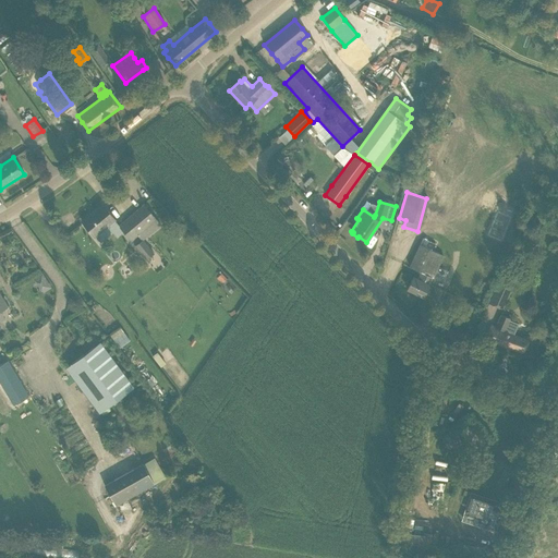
[(81,221),(88,229),(95,238),(114,220),(101,204),(81,221)]
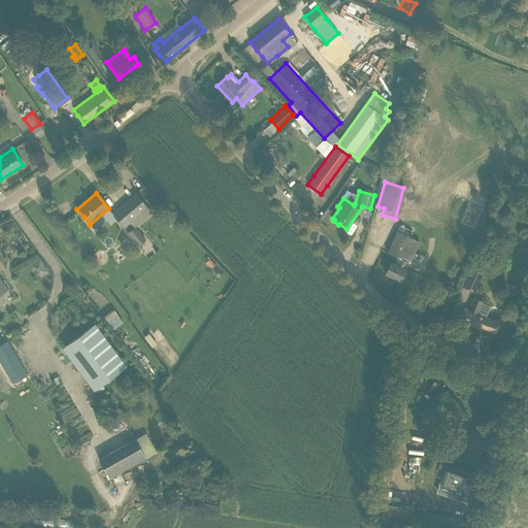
[(112,213),(119,222),(124,227),(147,207),(142,202),(136,194),(112,213)]
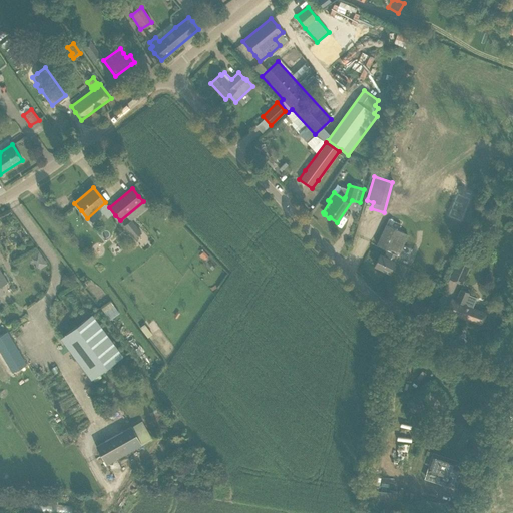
[(376,245),(386,250),(383,257),(380,254),(379,258),(374,267),(389,274),(393,265),(407,234),(397,230),(399,224),(388,219),(376,245)]
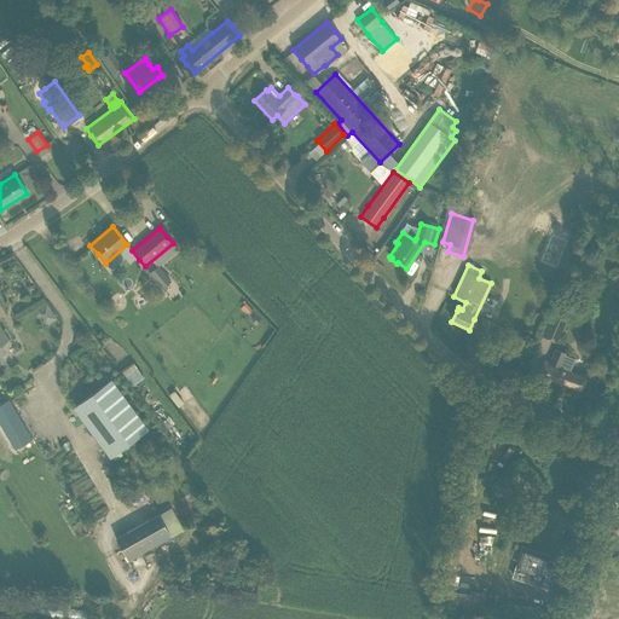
[(157,266),(150,272),(162,287),(171,281),(157,266)]
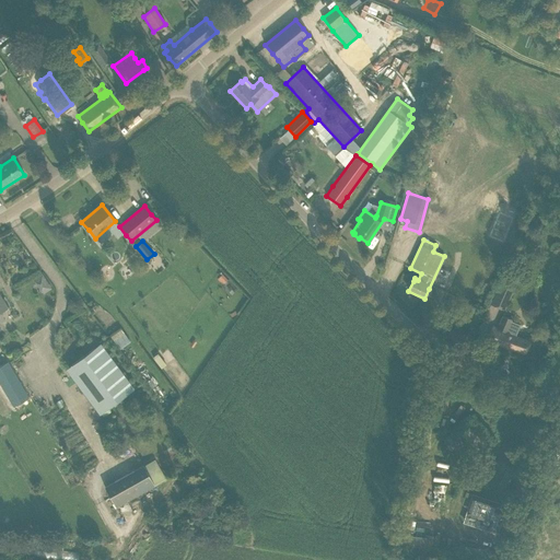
[(459,268),(446,296),(453,300),(456,291),(461,293),(469,272),(459,268)]
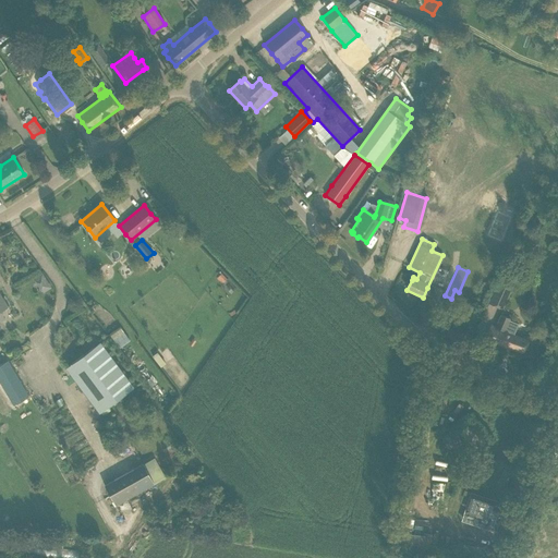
[(43,274),(34,279),(37,283),(45,278),(43,274)]
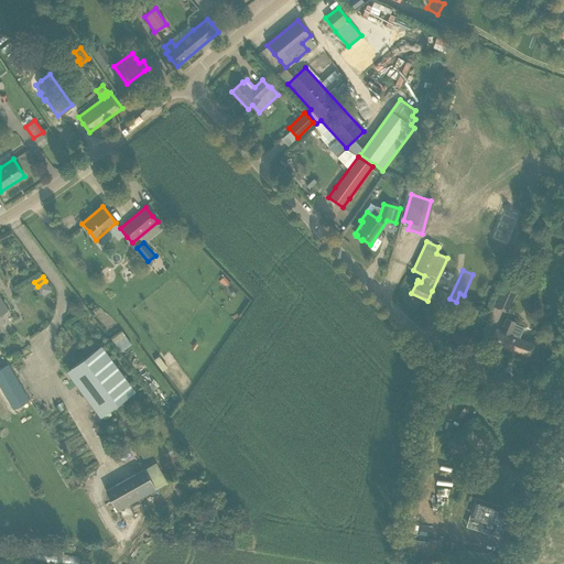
[(505,281),(499,293),(512,299),(518,286),(505,281)]
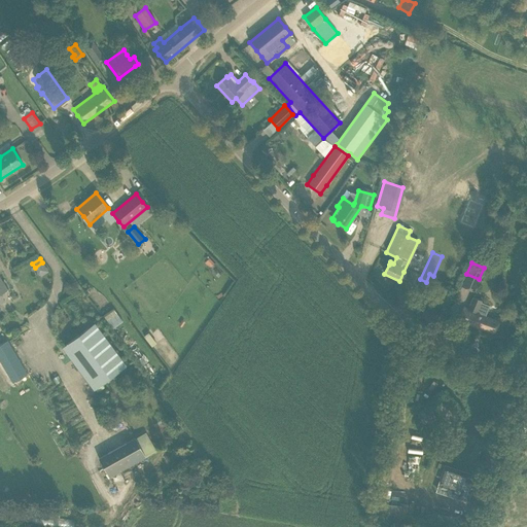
[(45,267),(37,272),(40,276),(47,271),(45,267)]
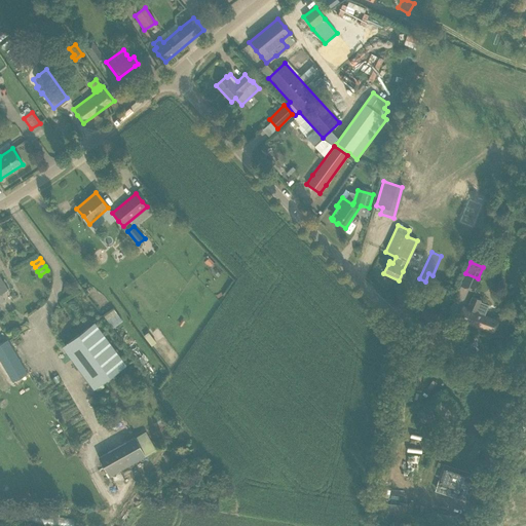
[(456,320),(493,333),(498,320),(484,314),(487,304),(479,301),(480,299),(471,296),(466,307),(462,306),(456,320)]
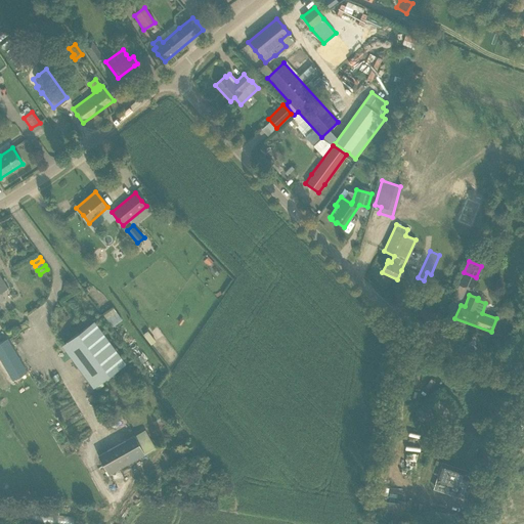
[(112,326),(122,319),(116,311),(105,318),(112,326)]
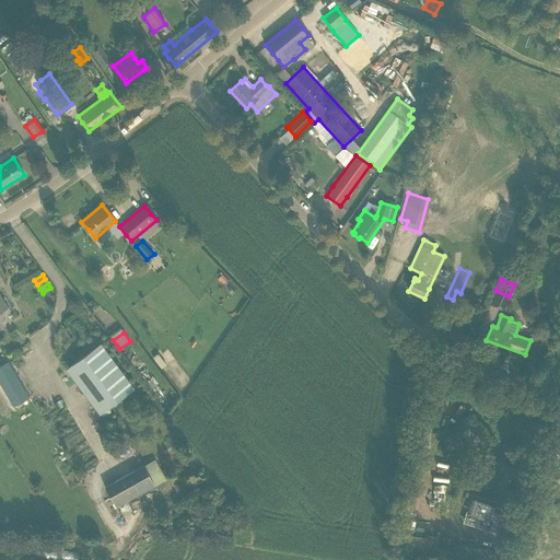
[(100,342),(65,369),(98,413),(133,387),(100,342)]
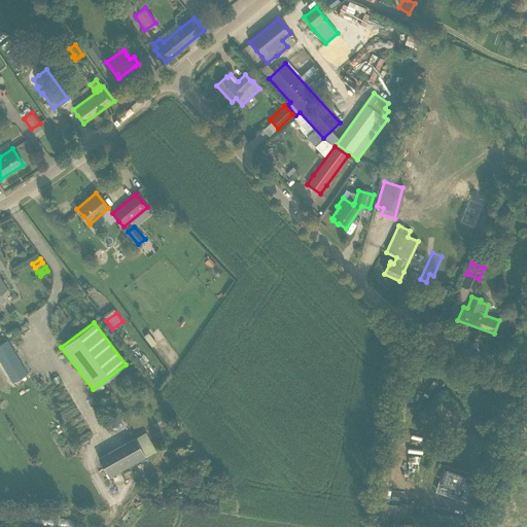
[(7,341),(0,344),(0,360),(12,382),(27,374),(7,341)]
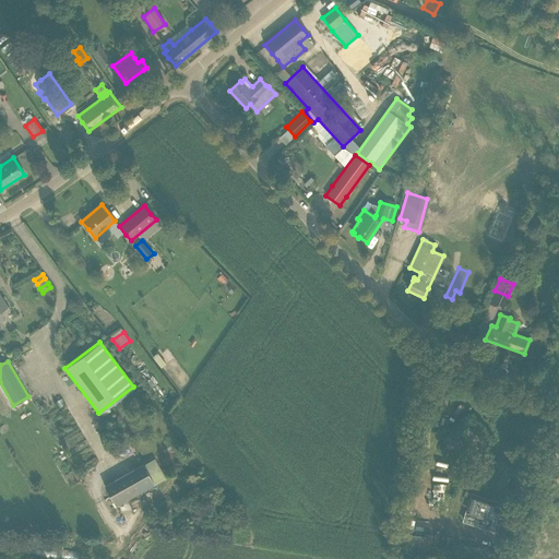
[(466,443),(476,439),(471,425),(461,429),(466,443)]
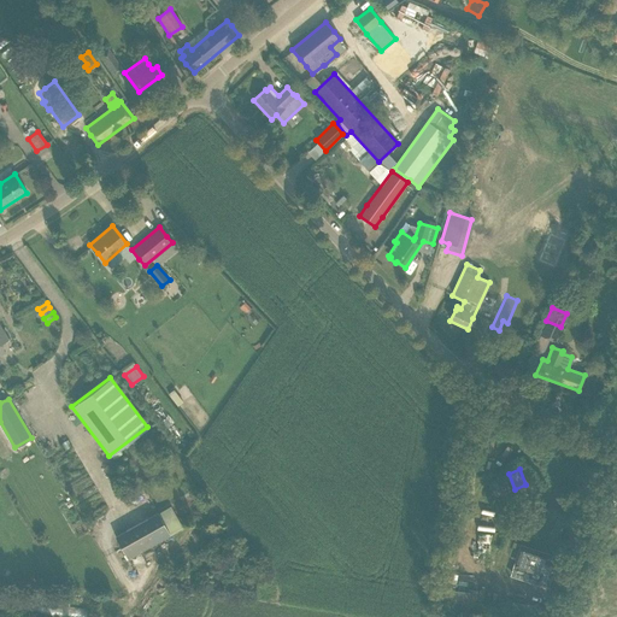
[(476,498),(475,533),(493,534),(495,498),(476,498)]
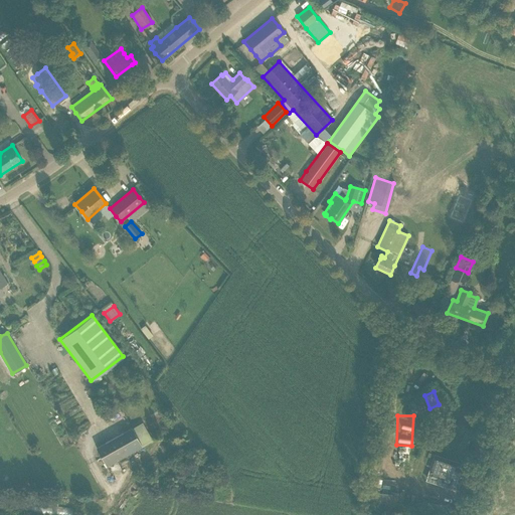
[(96,448),(107,467),(143,447),(142,446),(152,440),(142,422),(131,428),(96,448)]
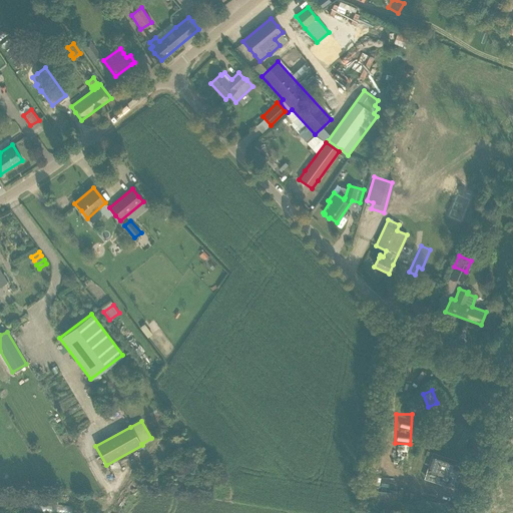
[(458,444),(464,446),(472,429),(465,426),(458,444)]
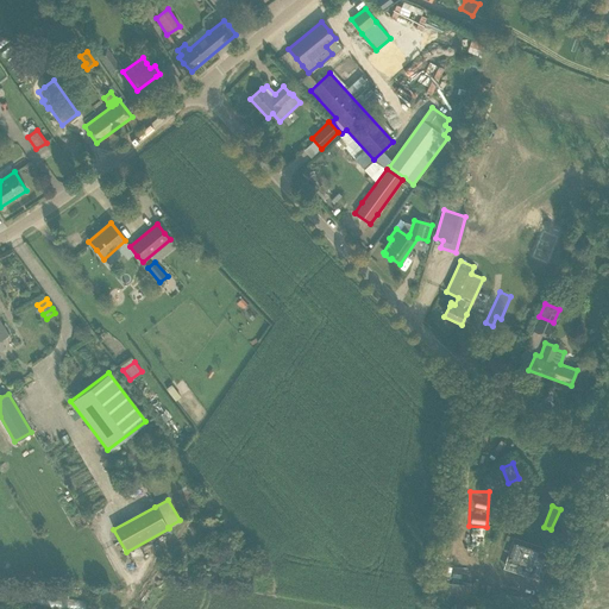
[(506,566),(527,575),(527,577),(540,581),(548,554),(540,552),(541,548),(514,539),(506,566)]
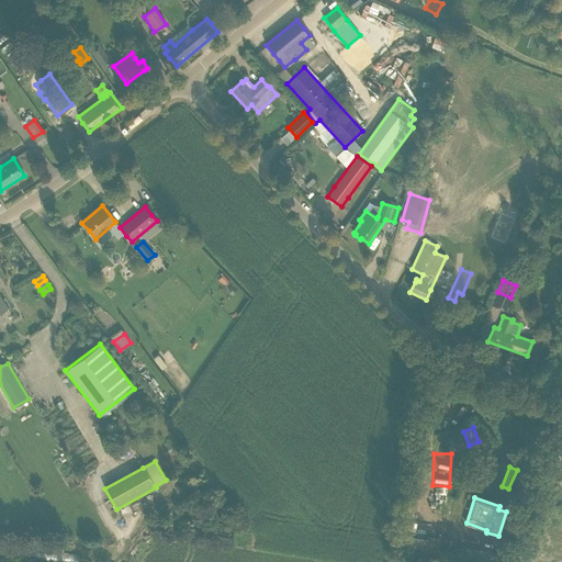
[(75,561),(77,561),(78,553),(52,552),(52,561),(75,561)]
